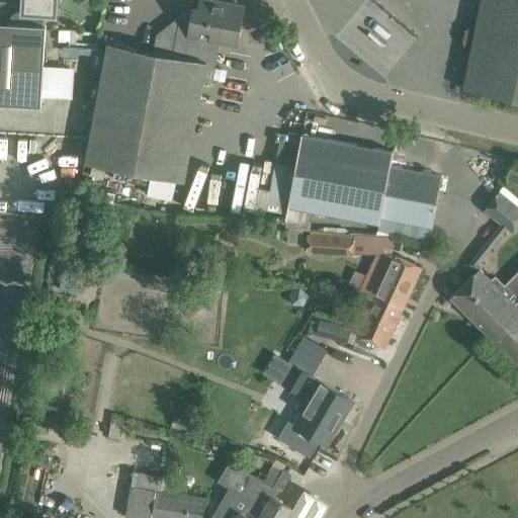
[(0,101),(39,104),(40,98),(45,24),(42,24),(44,12),(45,13),(55,13),(56,2),(56,1),(68,2),(68,0),(23,0),(22,10),(17,10),(13,13),(10,17),(9,22),(0,21),(0,101)]
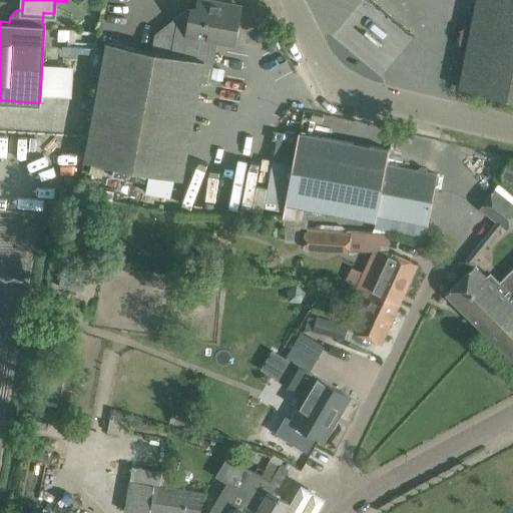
[(102,61),(84,159),(162,174),(182,178),(200,81),(209,82),(213,61),(206,60),(210,39),(233,43),(240,7),(204,0),(197,0),(196,9),(191,8),(185,38),(173,36),(170,53),(106,41),(102,61)]
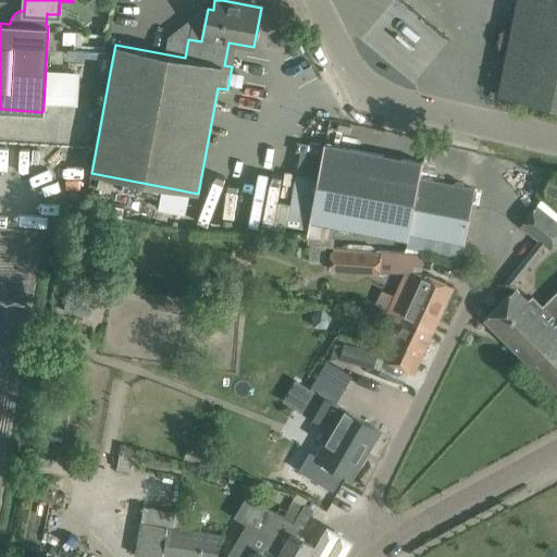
[(556,0),(516,0),(502,73),(497,94),(556,106),(556,0)]
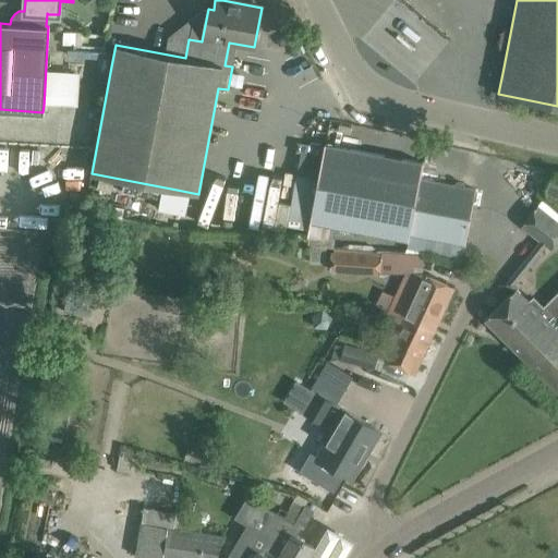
[(81,45),(82,33),(64,32),(63,44),(81,45)]
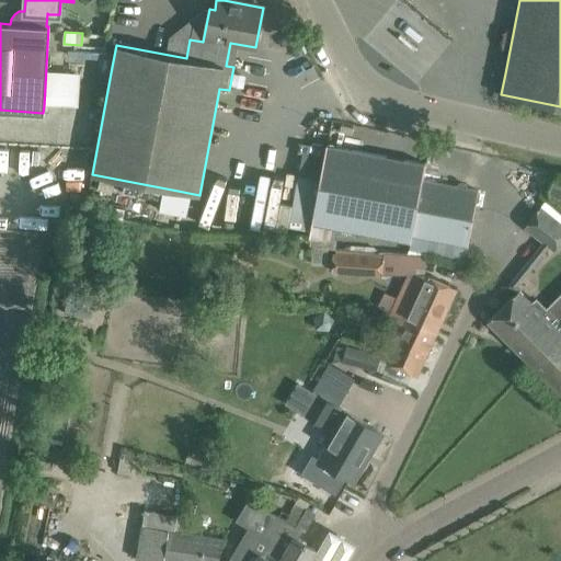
[(425,163),(327,145),(309,238),(311,238),(311,248),(328,249),(328,248),(335,248),(335,238),(330,238),(332,226),(411,241),(412,236),(468,245),(479,190),(423,179),(425,163)]
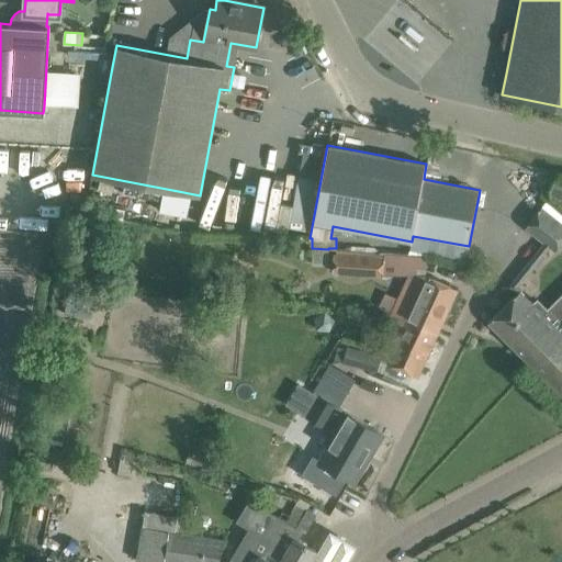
[(312,223),(321,180),(321,179),(299,175),(289,227),(311,231),(312,223)]
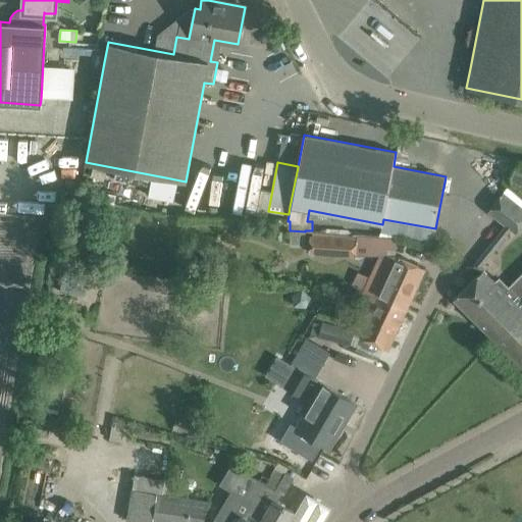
[(521,167),(516,165),(510,179),(521,184),(521,167)]
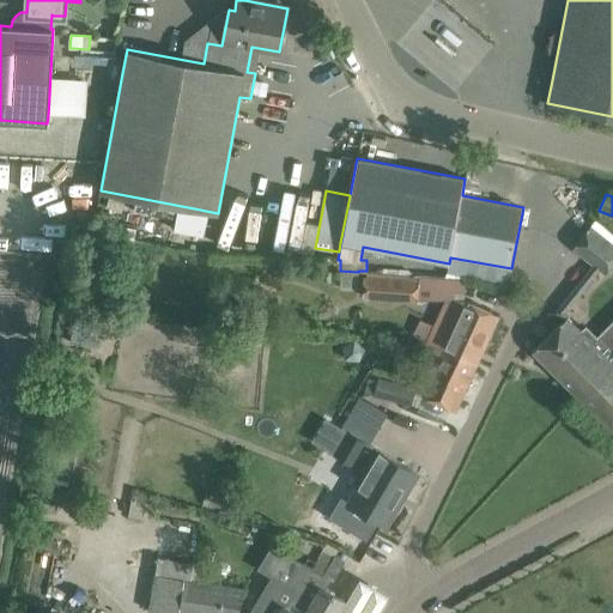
[(604,274),(612,262),(612,242),(592,225),(574,248),(604,274)]
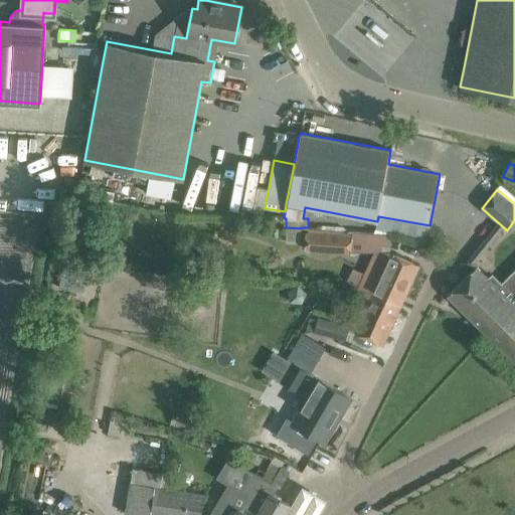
[(301,228),(286,227),(285,243),(300,243),(301,228)]
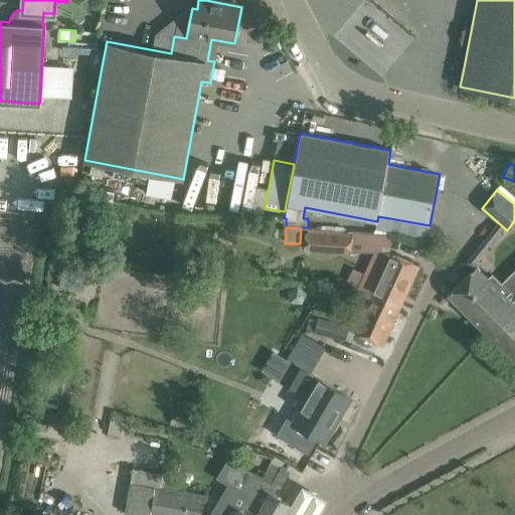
[(89,251),(90,233),(77,232),(76,251),(89,251)]
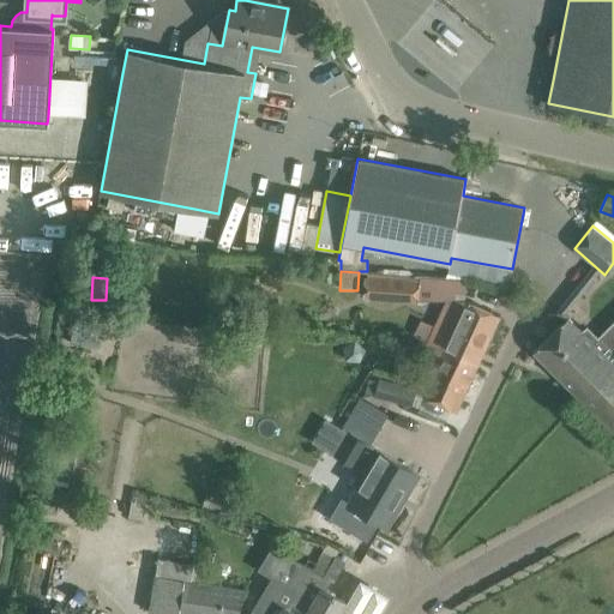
[(419,301),(420,281),(363,277),(362,296),(419,301)]
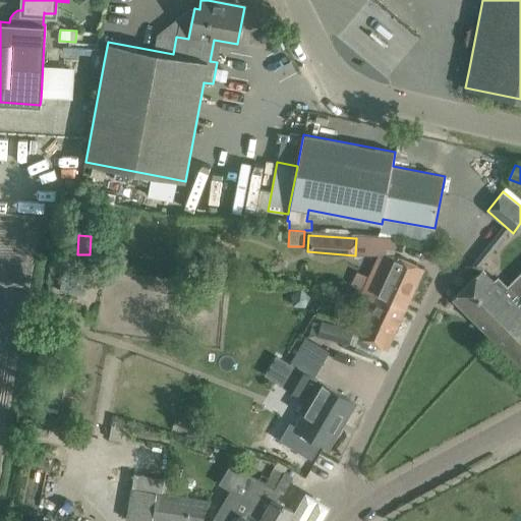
[(405,308),(424,267),(406,258),(395,254),(379,254),(361,291),(375,297),(377,295),(405,308)]
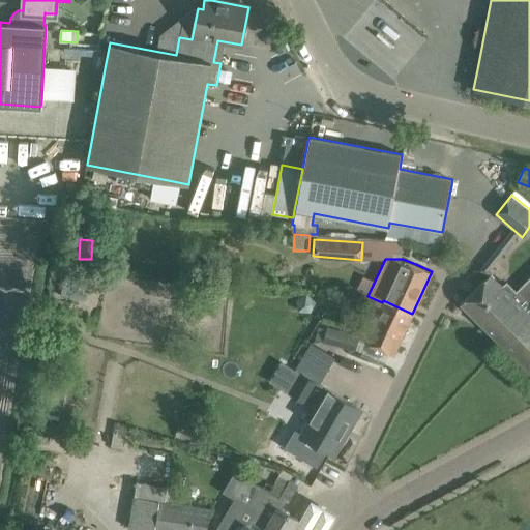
[(475,289),(461,303),(502,345),(529,372),(529,301),(529,276),(517,291),(507,281),(502,286),(491,273),(475,289)]
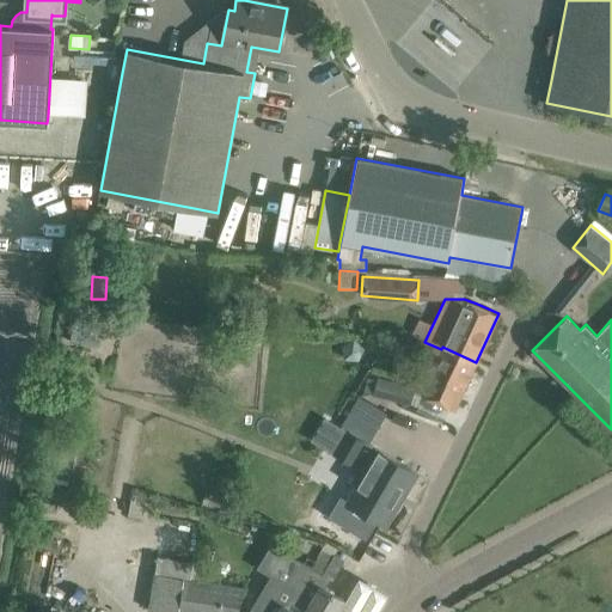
[(454,410),(476,362),(442,347),(441,349),(421,395),(454,410)]
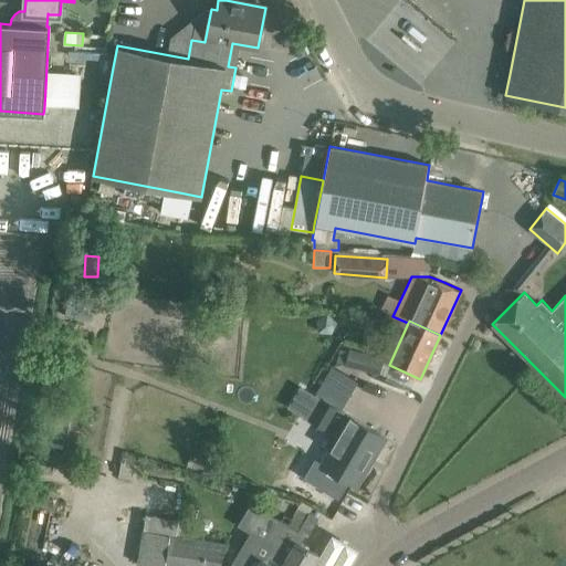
[(337,362),(379,375),(384,357),(342,345),(337,362)]
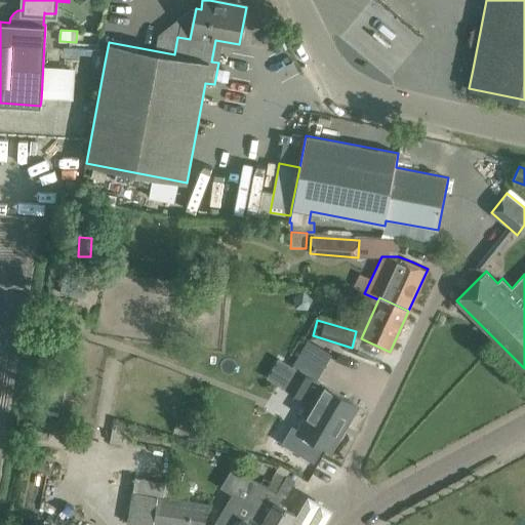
[(279,360),(269,376),(287,388),(286,389),(313,404),(297,430),(310,437),(328,447),(344,421),(347,423),(358,405),(340,394),(316,379),(331,354),(308,339),(292,366),(298,369),(297,370),(279,360)]
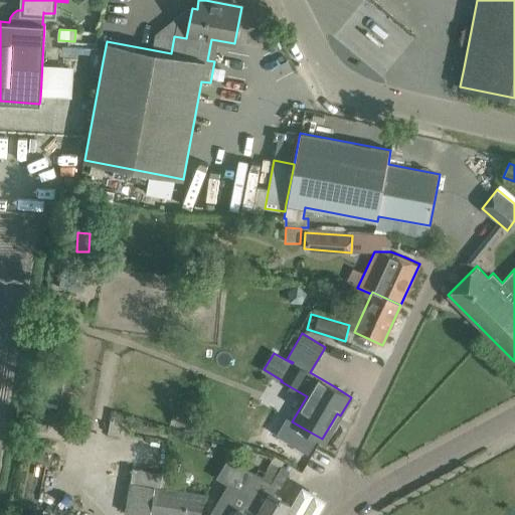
[(281,514),(289,503),(272,493),(276,486),(254,474),(250,482),(240,476),(234,486),(228,483),(210,514),(281,514)]
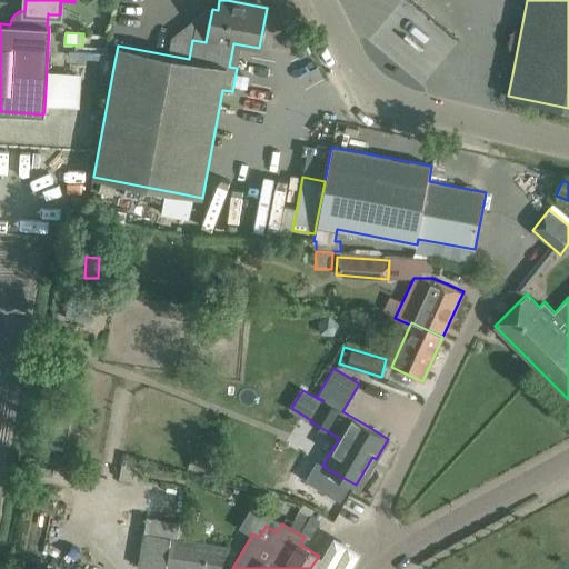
[(221,568),(226,546),(170,538),(170,537),(146,533),(142,535),(137,566),(156,568),(221,568)]
